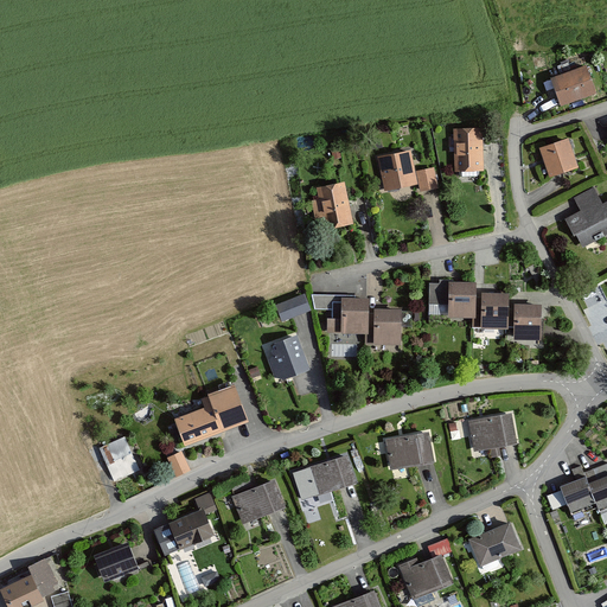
[(588,65),(551,77),(561,106),(598,94),(588,65)]
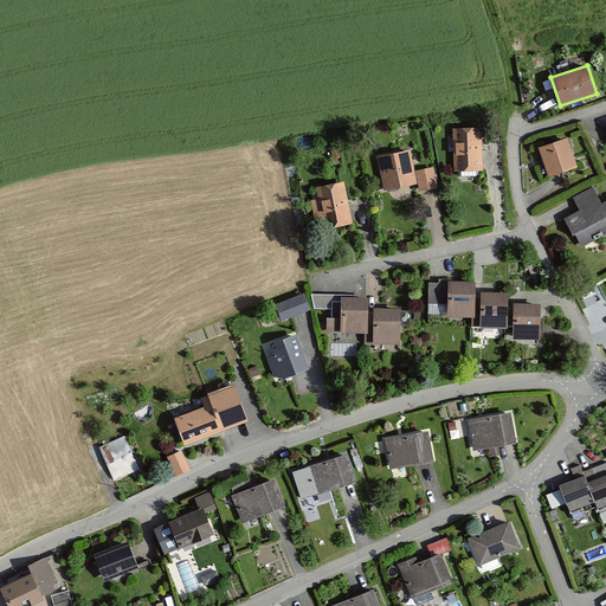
[(453,127),(453,171),(461,171),(461,176),(477,176),(477,171),(483,171),(483,126),(453,127)]
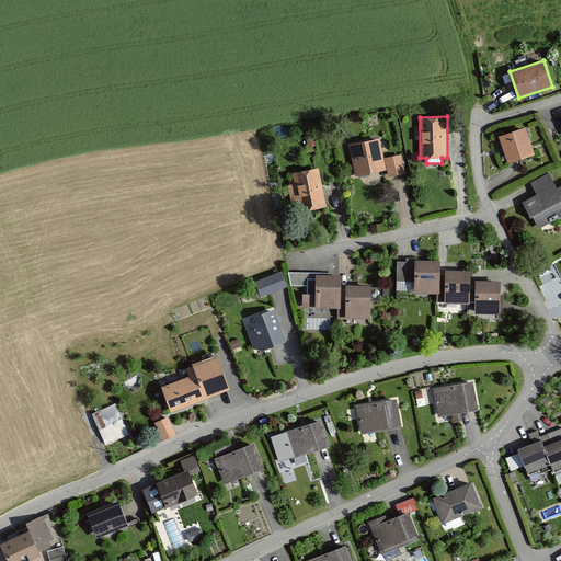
[(526,127),(499,136),(507,163),(535,155),(526,127)]
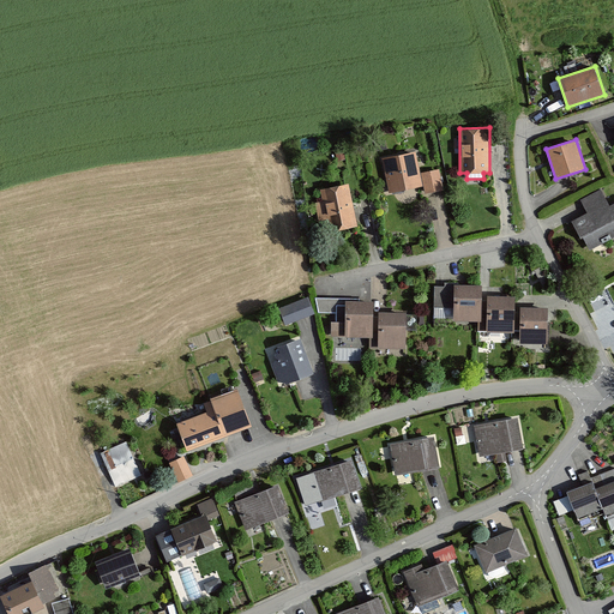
[(383,157),(389,192),(423,186),(425,193),(444,190),(439,169),(420,172),(416,151),(383,157)]
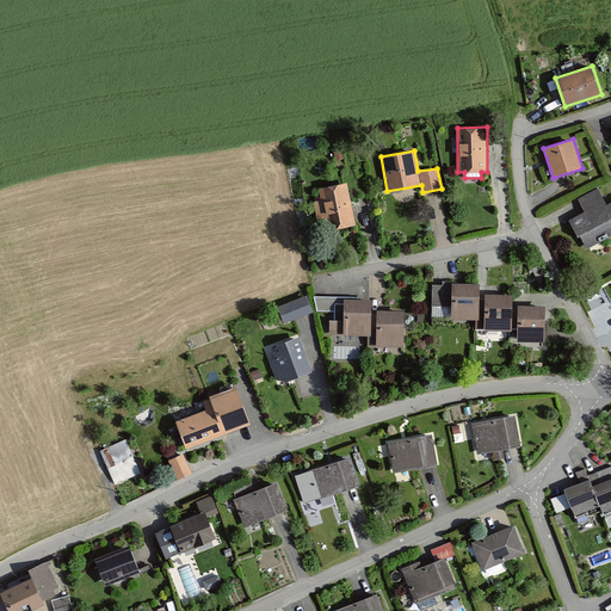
[(346,183),(318,189),(320,201),(313,203),(316,220),(323,218),(327,234),(356,228),(346,183)]
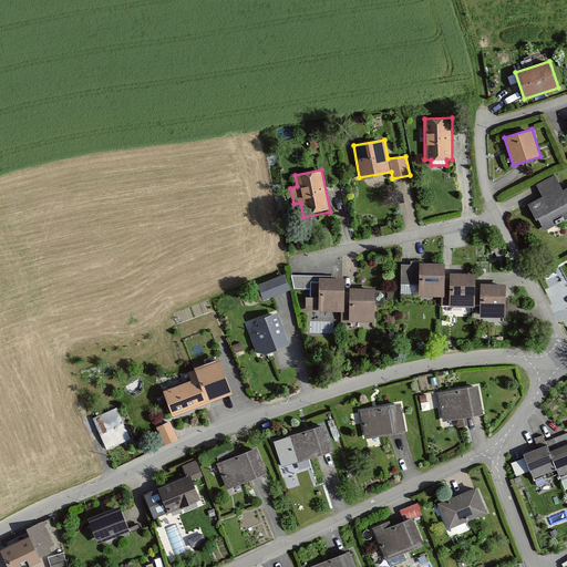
[(553,175),(535,184),(542,196),(529,204),(545,230),(566,217),(566,187),(562,191),(553,175)]
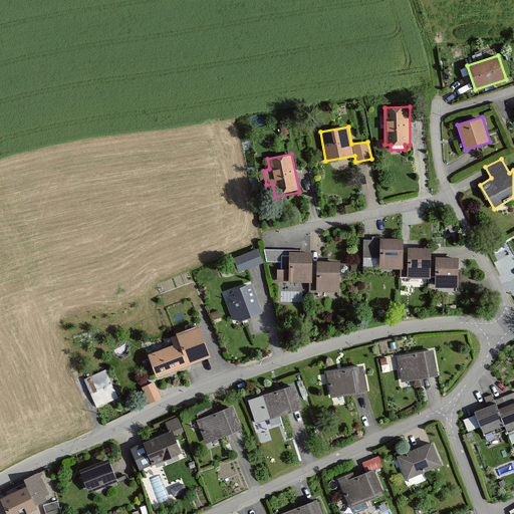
[(404,237),(380,236),(379,265),(404,266),(404,247),(404,237)]
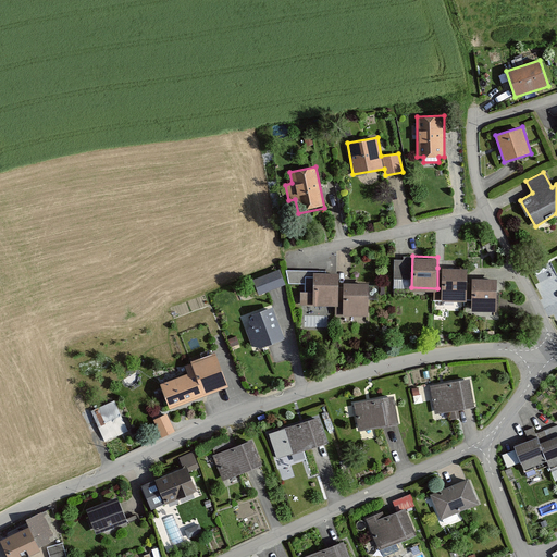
[(309,281),(309,268),(291,267),(289,280),(309,281)]
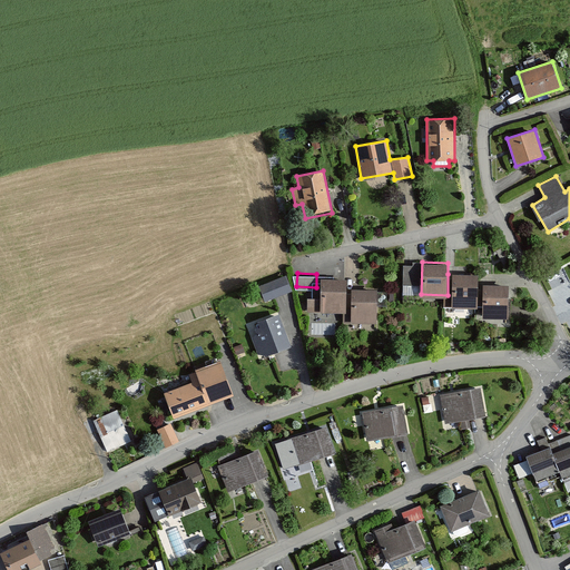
[(479,274),(448,274),(448,295),(448,308),(480,308),(480,287),(479,274)]
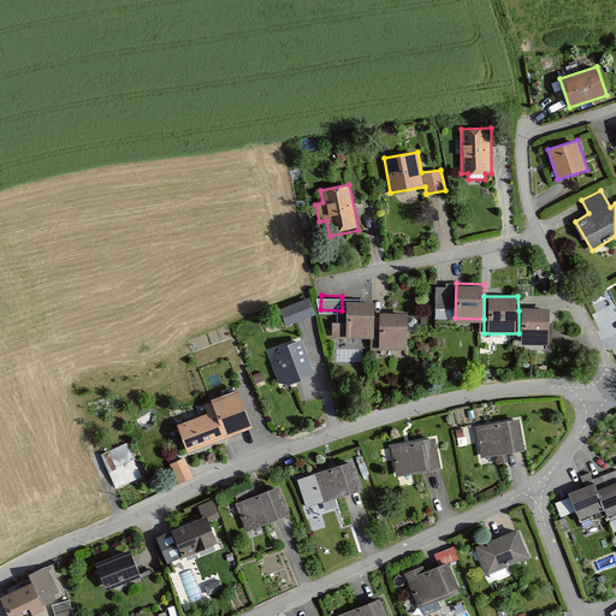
[(311,297),(280,308),(286,325),(317,314),(311,297)]
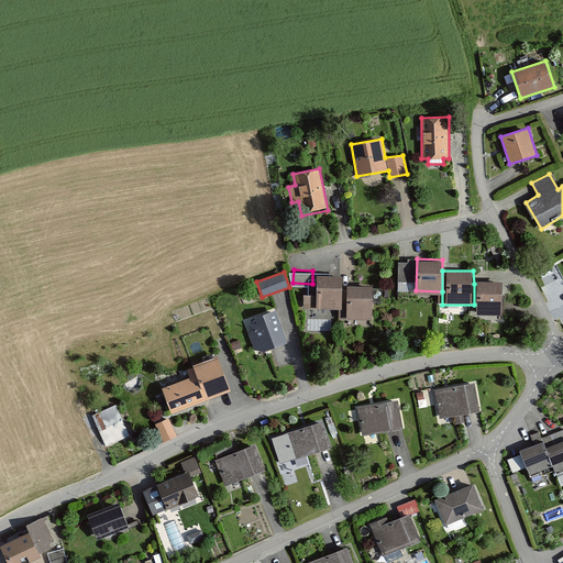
[(344,278),(319,277),(318,294),(302,294),(302,308),(344,309),(344,286),(344,278)]
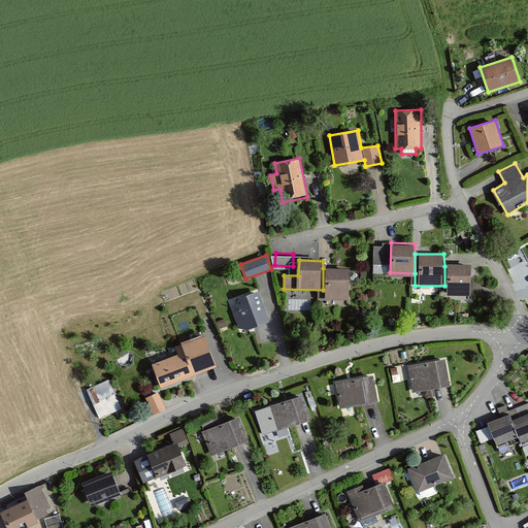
[(471,266),(444,266),(444,286),(444,293),(471,293),(471,266)]
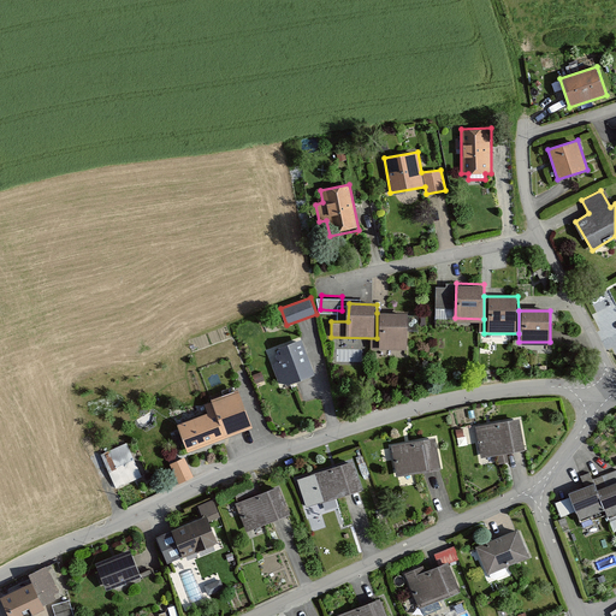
[(407,313),(377,313),(377,338),(377,345),(407,345),(407,313)]
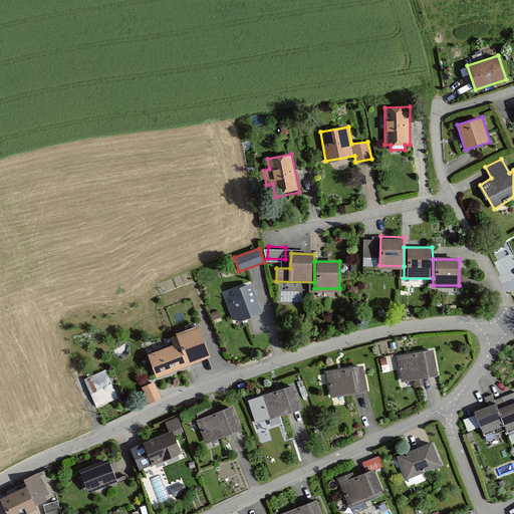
[(251,281),(222,291),(234,323),(263,312),(251,281)]
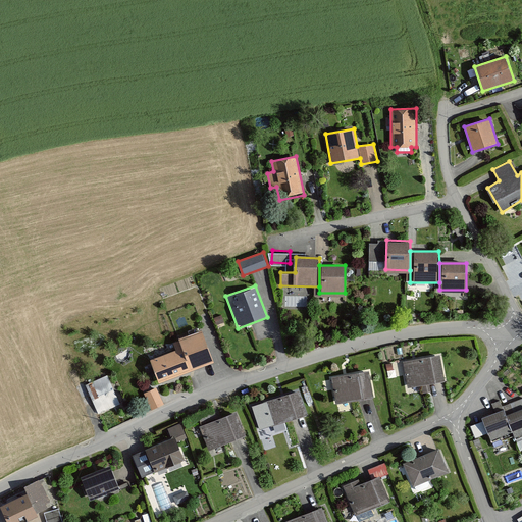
[(178,351),(152,360),(160,384),(214,366),(203,331),(175,341),(178,351)]
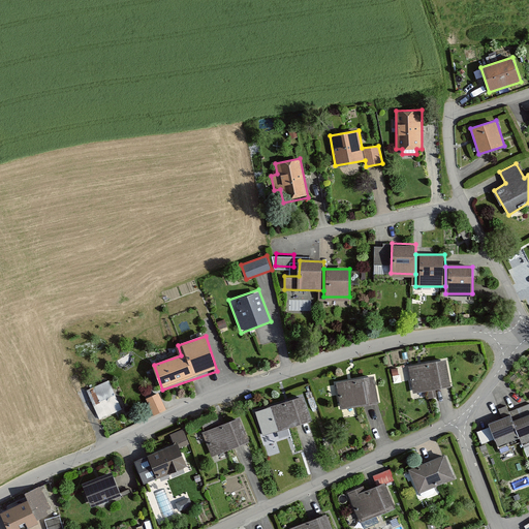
[(445,359),(409,366),(414,392),(450,385),(445,359)]
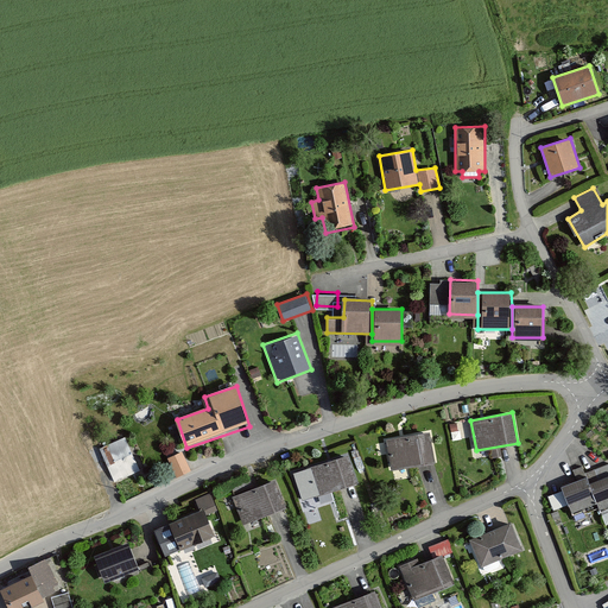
[(431,432),(386,439),(391,468),(436,461),(431,432)]
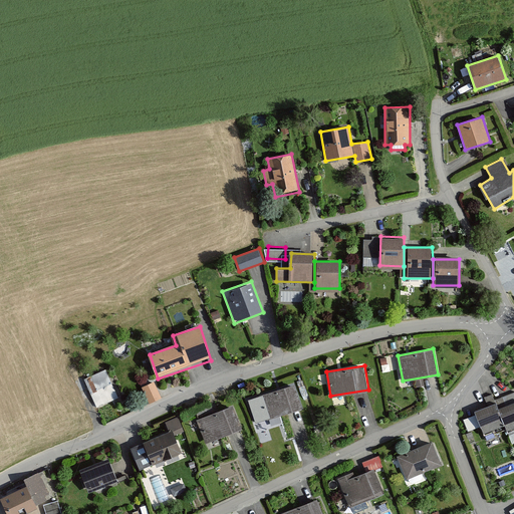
[(104,369),(81,381),(96,410),(119,398),(104,369)]
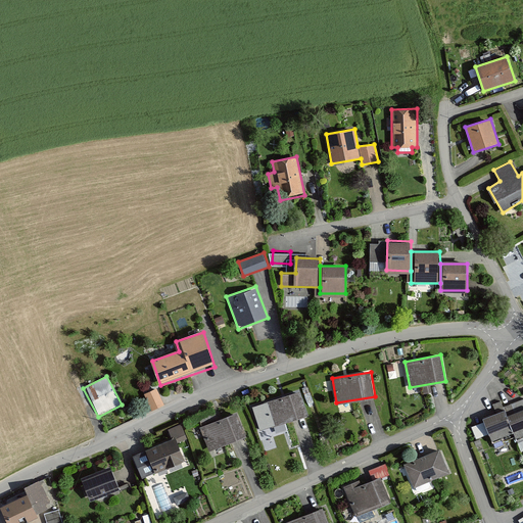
[(151,409),(165,403),(157,385),(143,391),(151,409)]
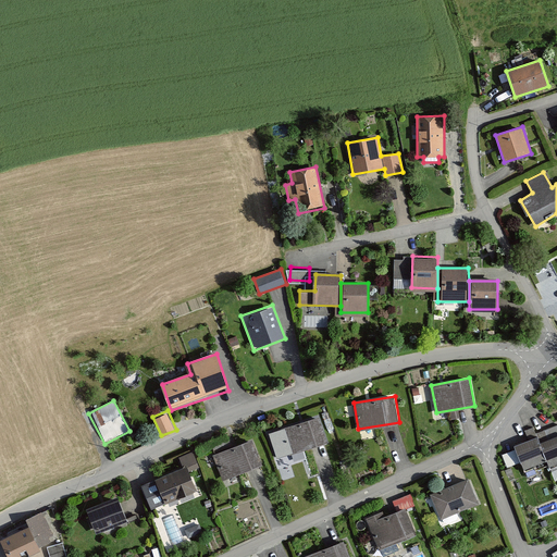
[(319,416),(280,428),(288,454),(327,441),(319,416)]
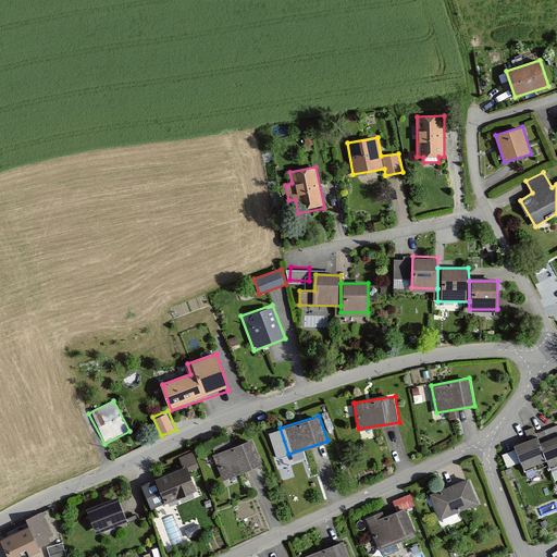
[(541,435),(516,444),(522,461),(547,453),(543,442),(541,435)]
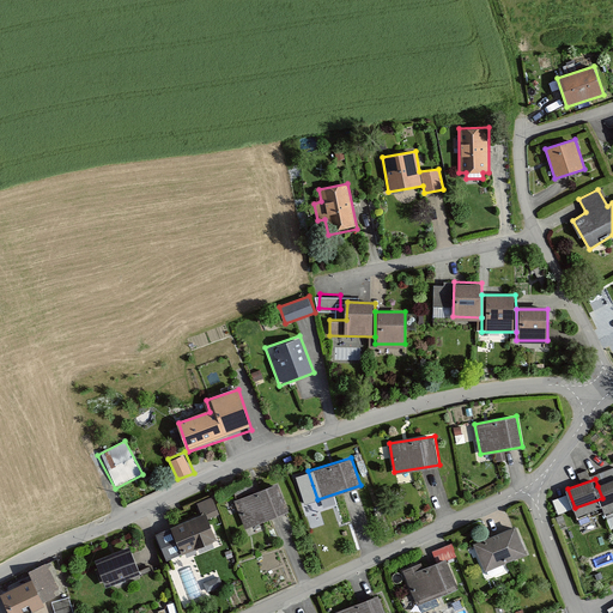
[(612,479),(598,486),(602,498),(605,505),(612,502),(612,479)]
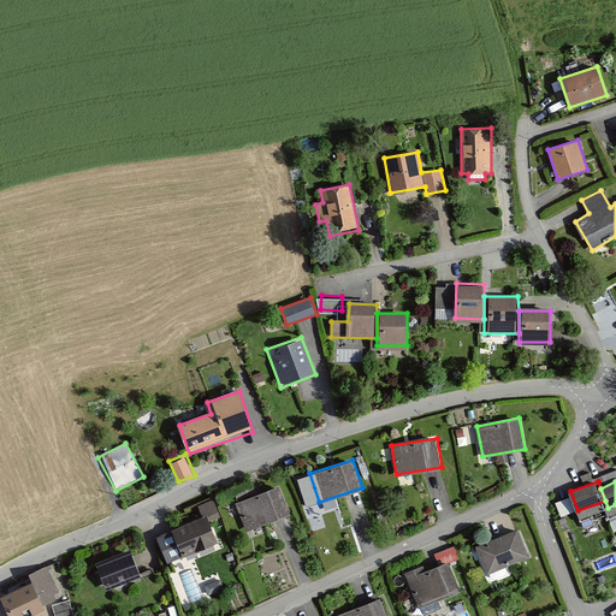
[(282,486),(237,503),(248,532),(292,515),(282,486)]
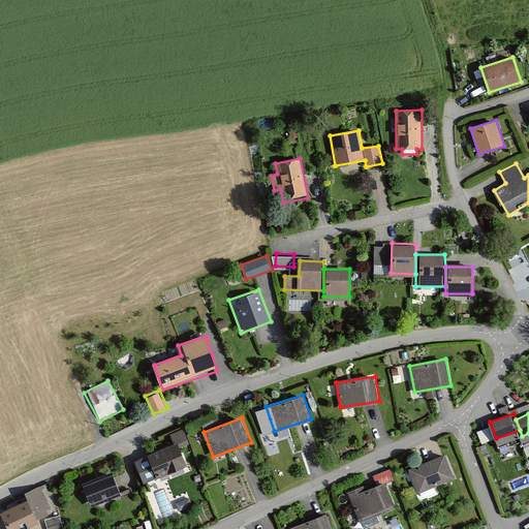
[(487,425),(477,429),(483,441),(492,436),(487,425)]
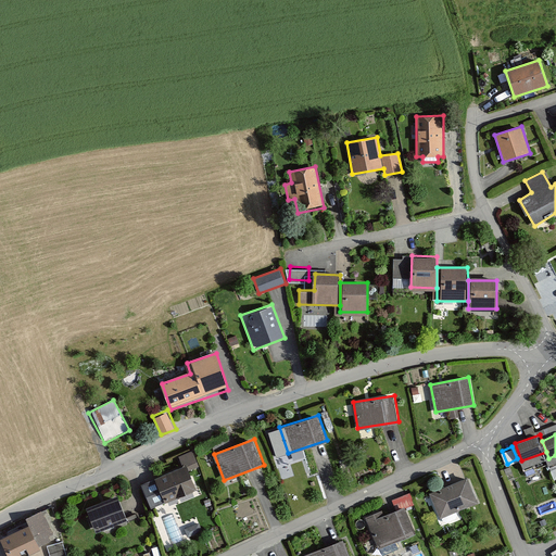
[(185,470),(141,489),(151,512),(197,492),(190,478),(202,472),(193,451),(179,457),(185,470)]
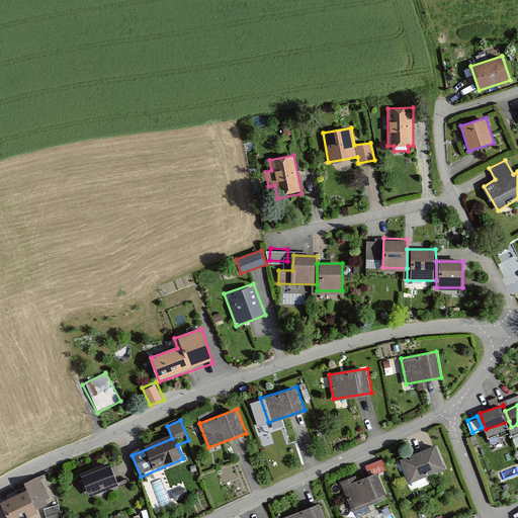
[(437,444),(401,460),(412,484),(448,468),(437,444)]
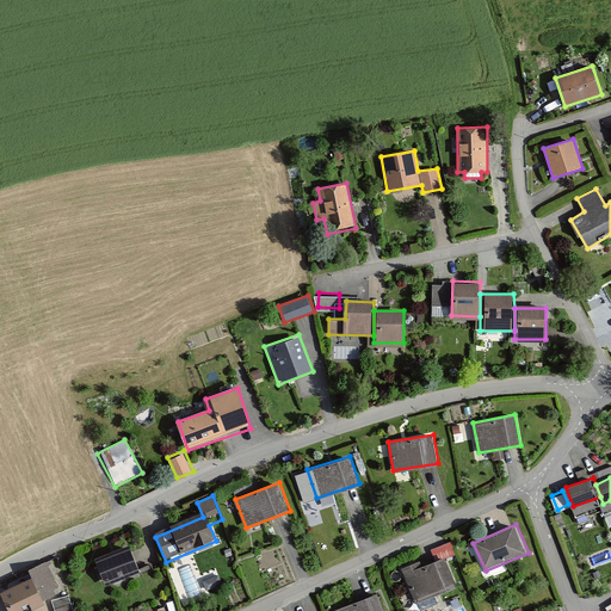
[(128,544),(96,556),(105,584),(137,573),(128,544)]
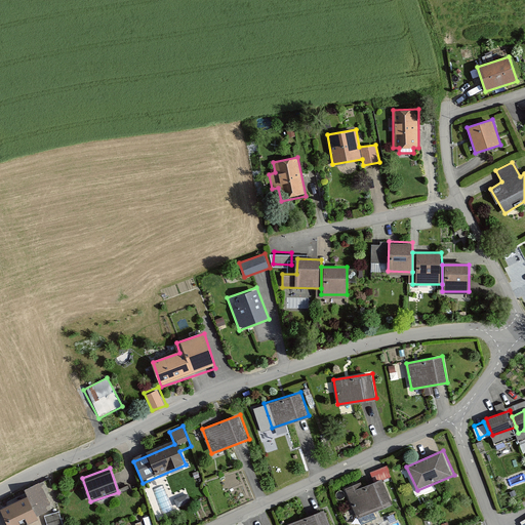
[(359,483),(344,489),(356,520),(394,505),(384,479),(361,488),(359,483)]
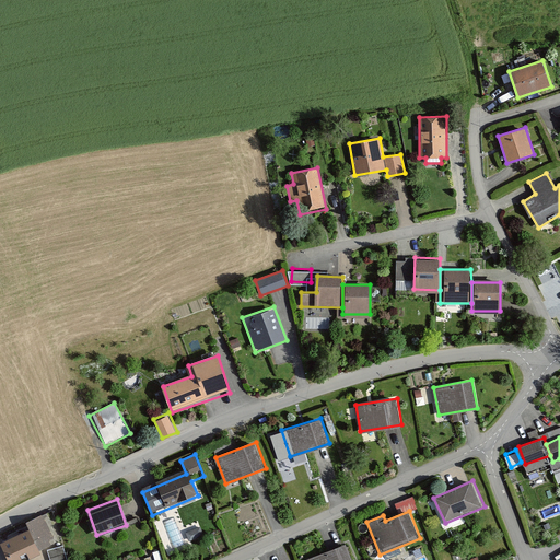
[(41,559),(27,528),(0,539),(0,540),(8,559),(41,559)]
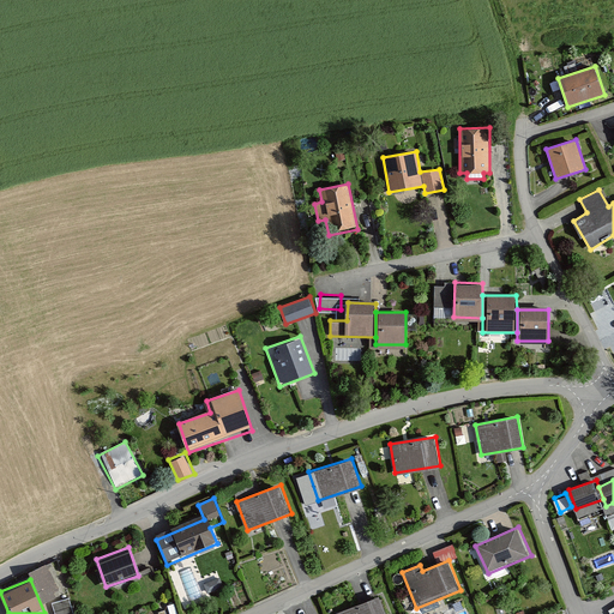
[(387,613),(379,594),(337,611),(338,613),(387,613)]
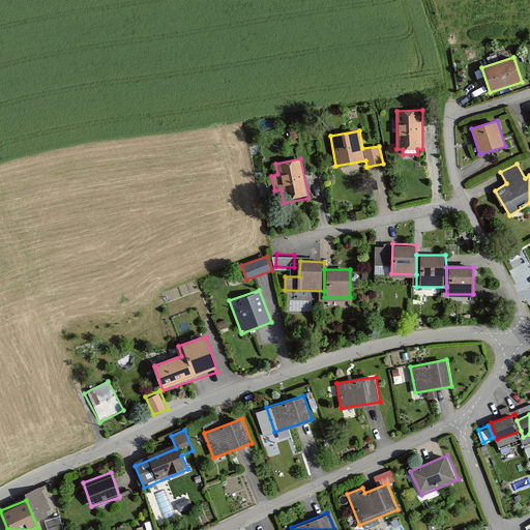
[(62,529),(59,516),(43,521),(46,529),(62,529)]
